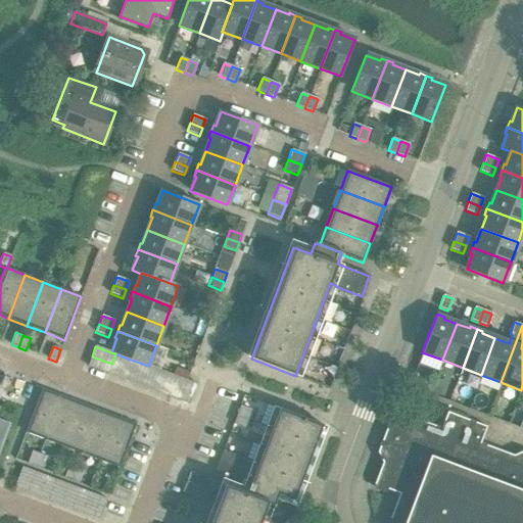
[(121,379),(128,359),(115,353),(112,364),(108,374),(121,379)]
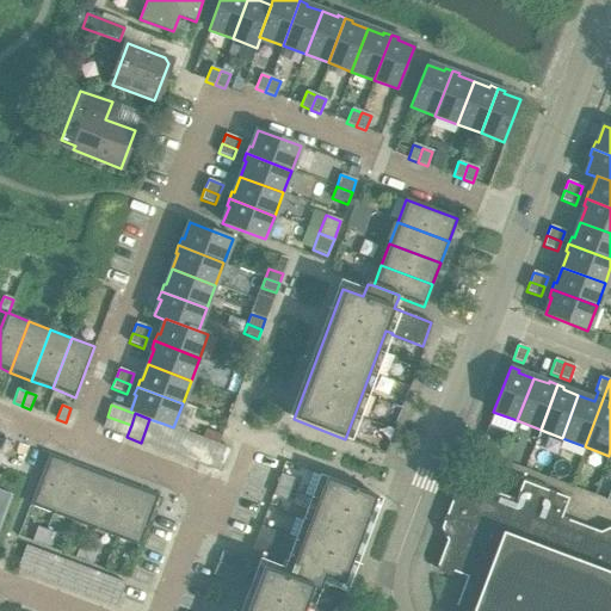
[(127,437),(131,425),(107,417),(103,429),(127,437)]
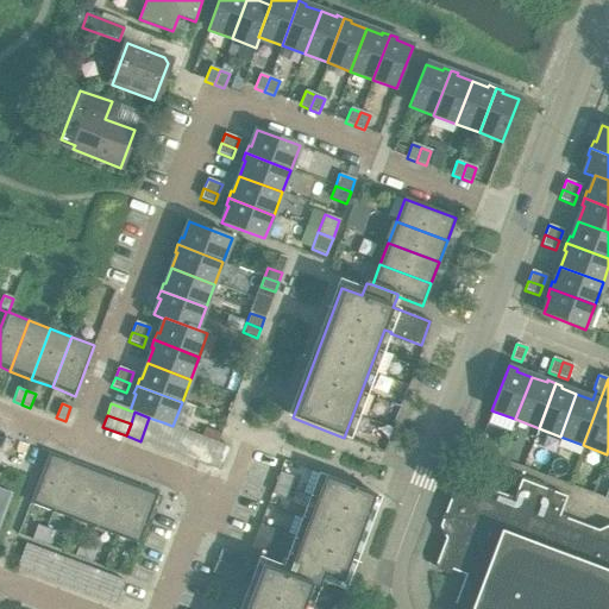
[(154,446),(163,422),(149,418),(140,441),(154,446)]
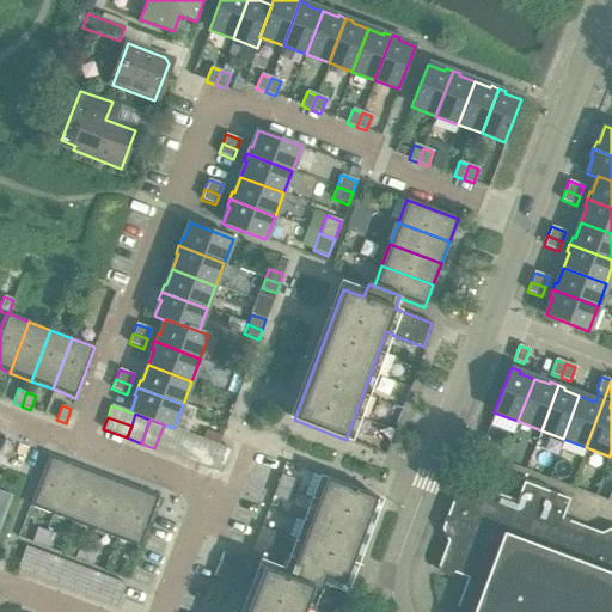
[(178,429),(173,428),(164,424),(154,448),(169,453),(178,429)]
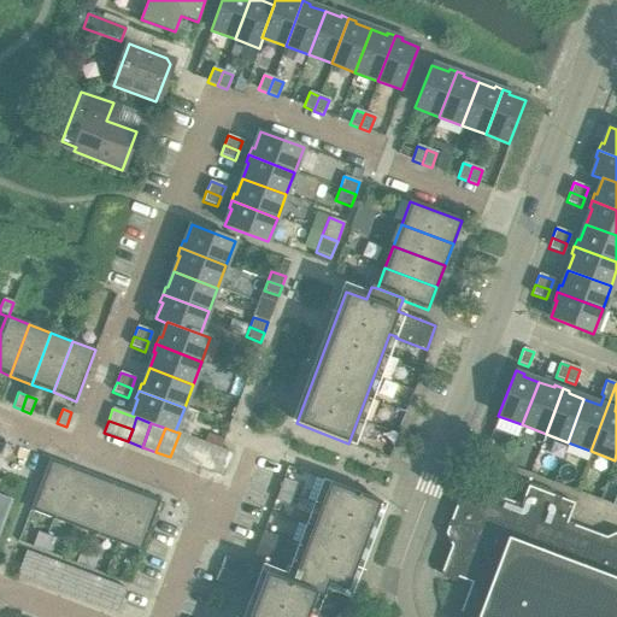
[(184,463),(194,439),(180,433),(170,457),(184,463)]
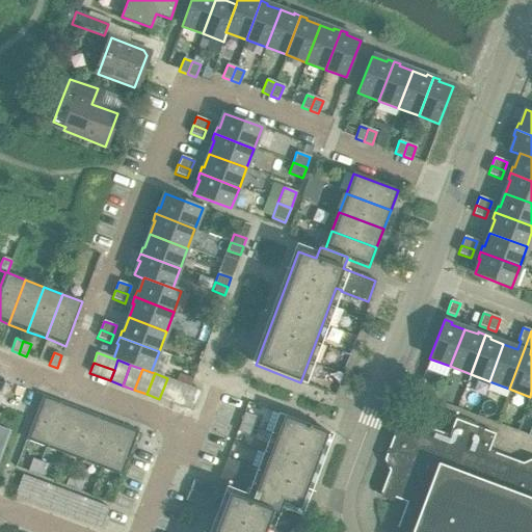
[(171,403),(176,393),(179,382),(167,378),(159,399),(171,403)]
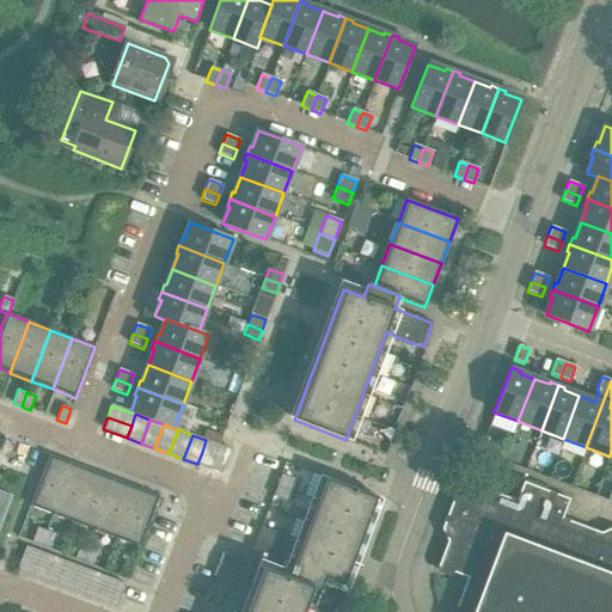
[(226,461),(230,450),(206,440),(202,452),(226,461)]
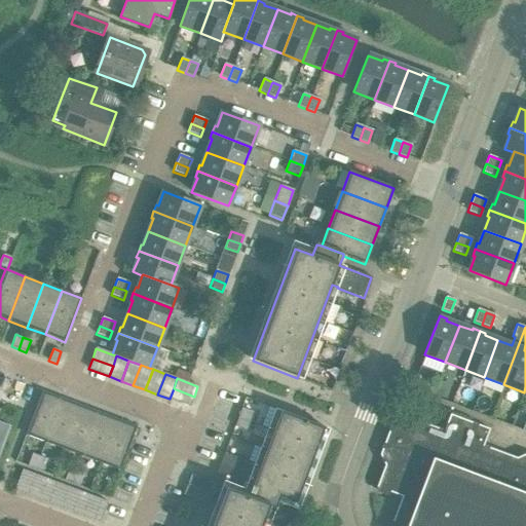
[(190,407),(194,397),(174,388),(170,399),(190,407)]
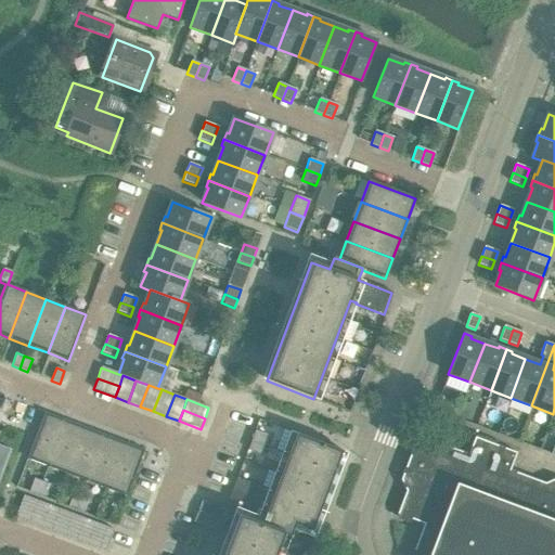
[(48,467),(65,421),(44,413),(27,460),(48,467)]
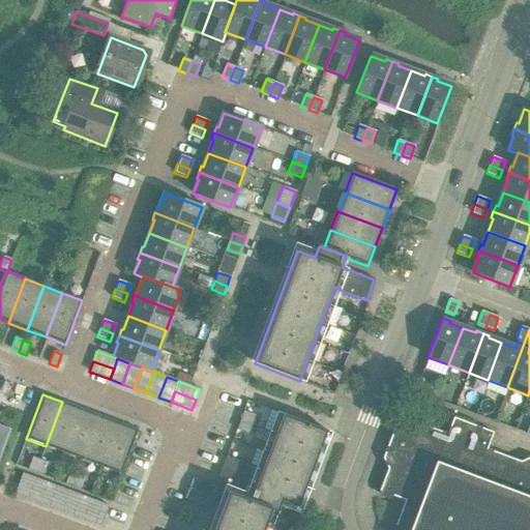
[(63,453),(81,409),(62,402),(46,446),(63,453)]
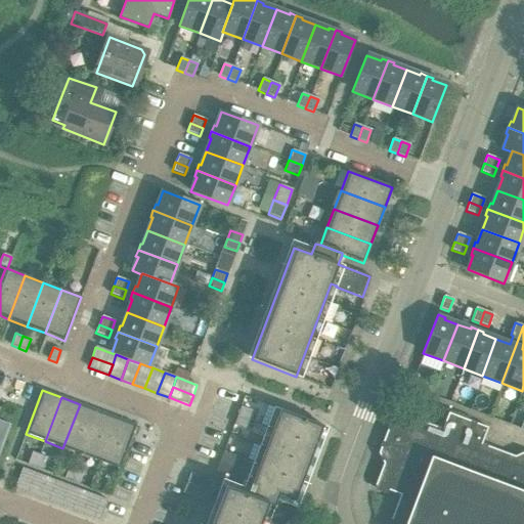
[(82,454),(98,411),(80,404),(62,448),(82,454)]
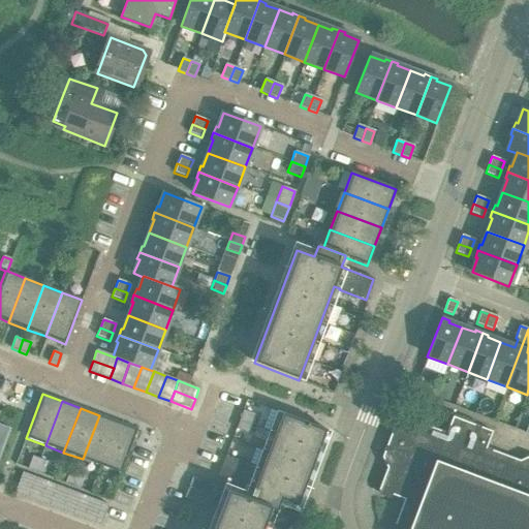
[(249,434),(256,415),(243,410),(236,429),(249,434)]
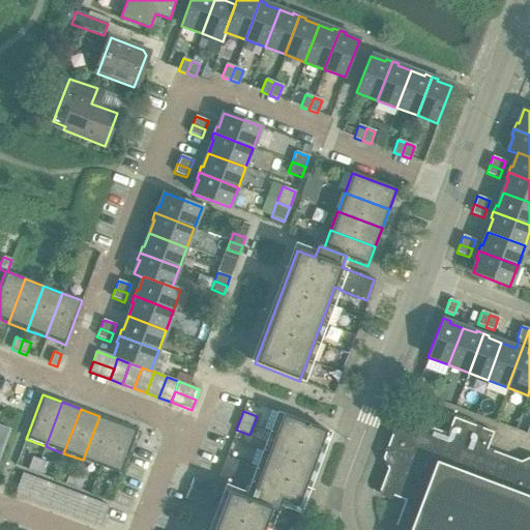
[(298,507),(326,431),(283,414),(261,471),(256,469),(256,468),(226,457),(218,477),(254,491),(249,500),(222,490),(214,509),(221,511),(212,529),(263,529),(271,509),(277,511),(282,501),(298,507)]
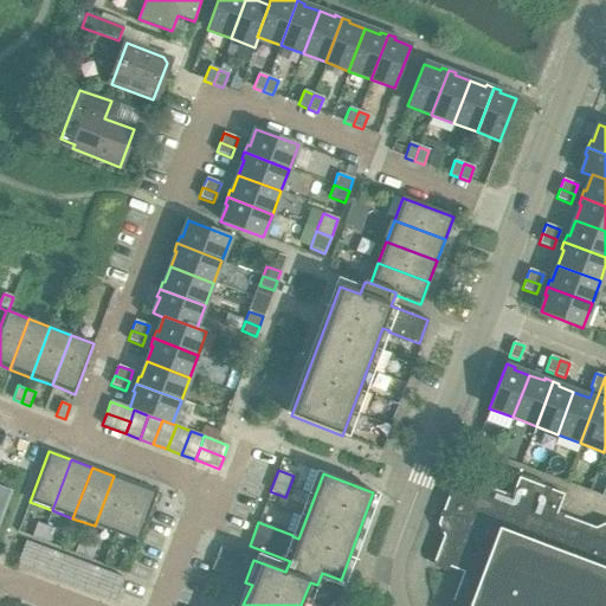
[(116,534),(135,483),(114,476),(95,526),(116,534)]
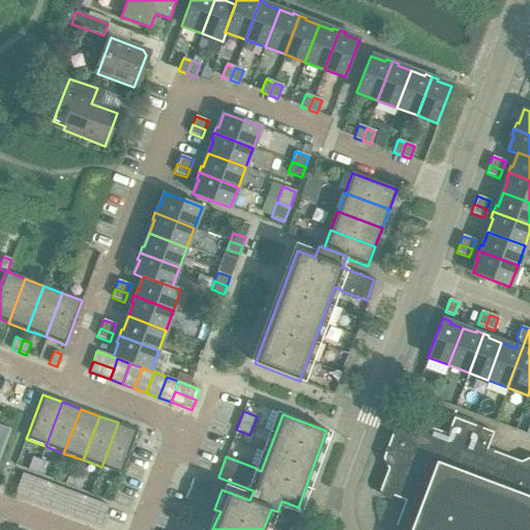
[(529,529),(529,457),(520,462),(487,449),(493,433),(453,417),(446,434),(406,419),(395,423),(382,459),(387,469),(381,487),(393,492),(392,497),(404,501),(392,529),(529,529)]
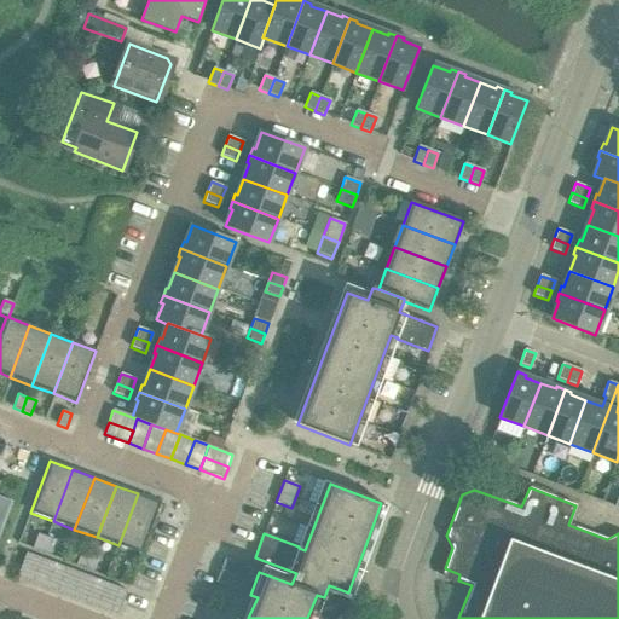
[(140,554),(156,514),(161,502),(138,493),(119,545),(140,554)]
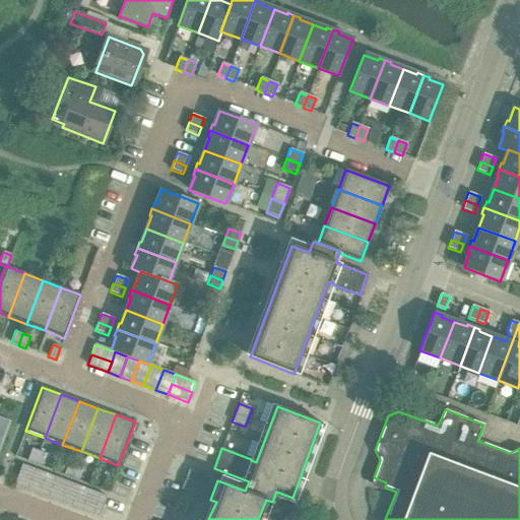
[(0,427),(6,430),(9,421),(0,417),(0,427)]
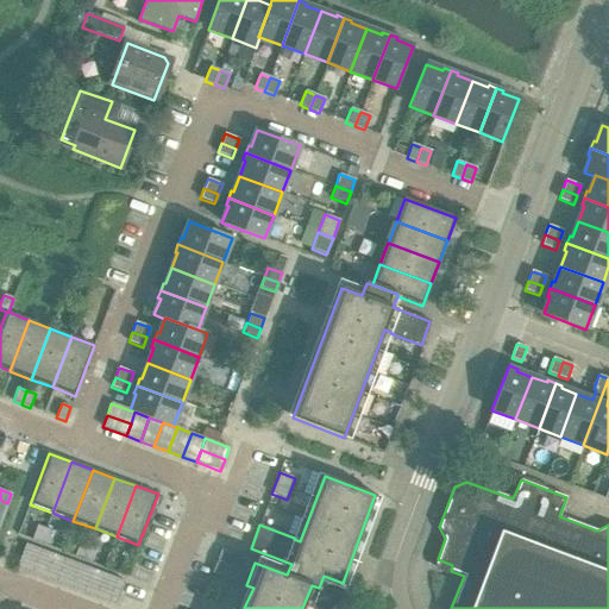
[(39,544),(45,529),(37,526),(31,540),(39,544)]
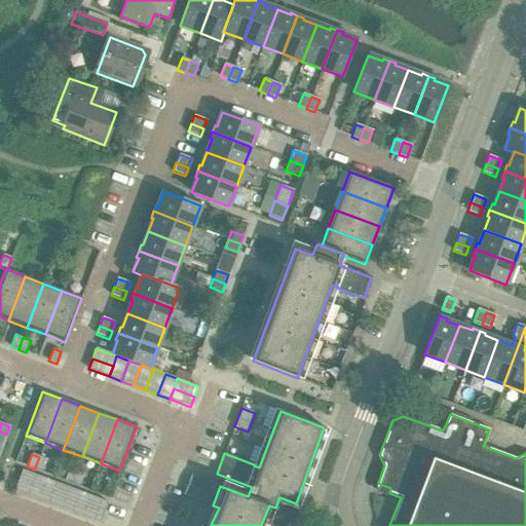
[(42,473),(46,460),(39,457),(34,470),(42,473)]
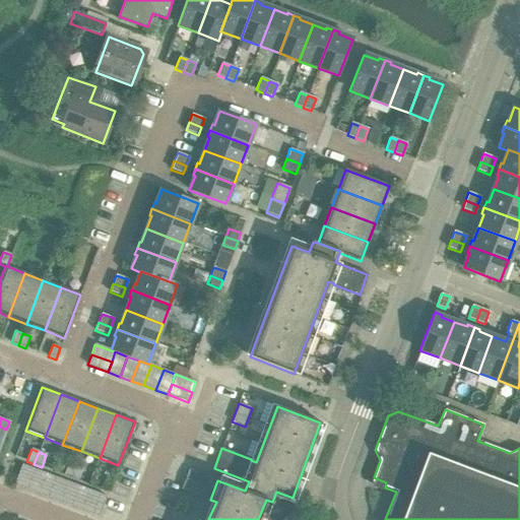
[(70,477),(75,465),(68,463),(63,475),(70,477)]
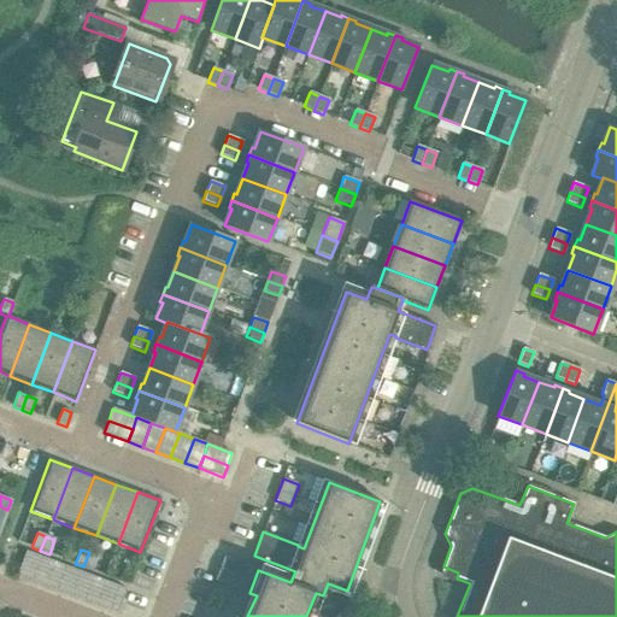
[(31,581),(40,557),(25,551),(17,575),(31,581)]
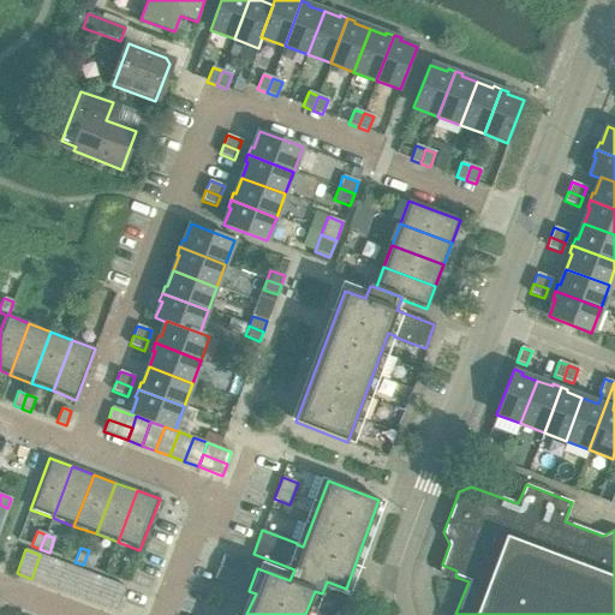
[(93,568),(97,554),(89,550),(83,565),(93,568)]
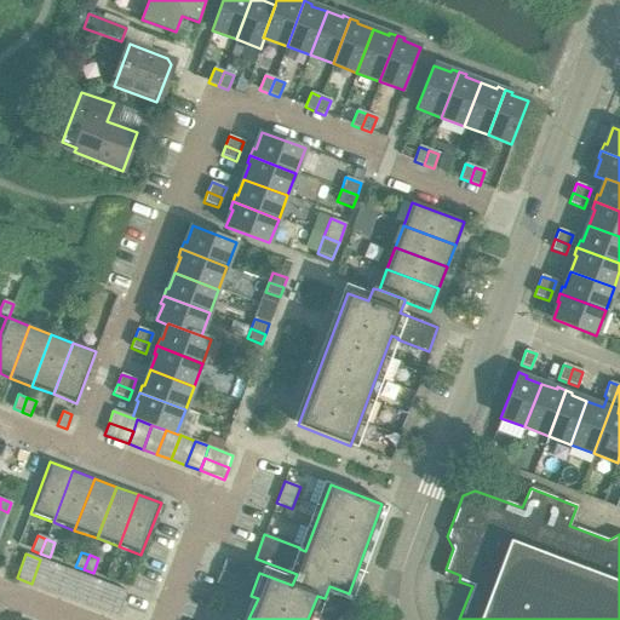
[(46,589),(55,564),(40,560),(32,584),(46,589)]
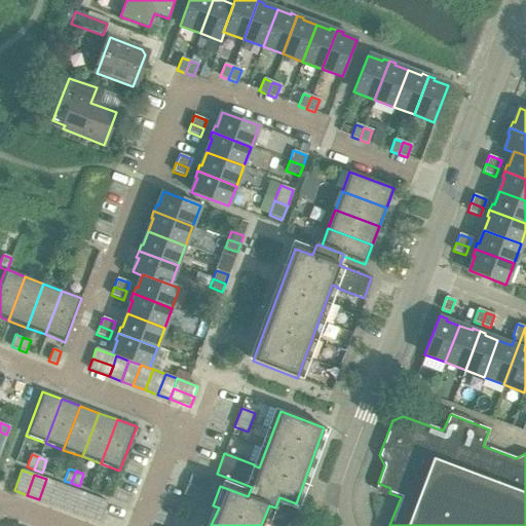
[(183,494),(209,504),(216,485),(190,475),(184,491),(183,494)]
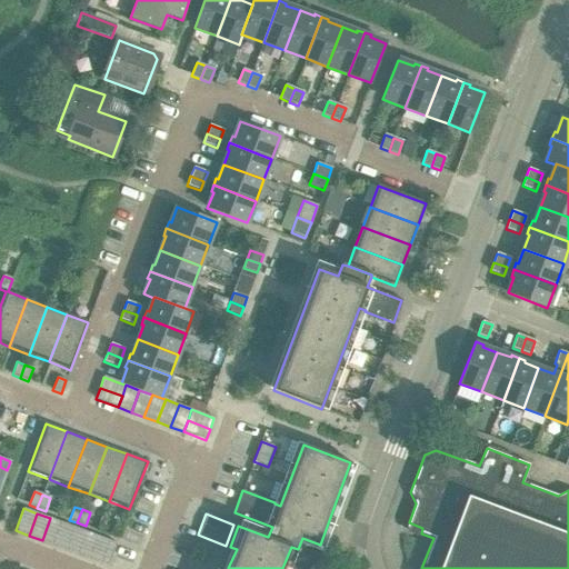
[(55,546),(63,523),(50,518),(42,540),(55,546)]
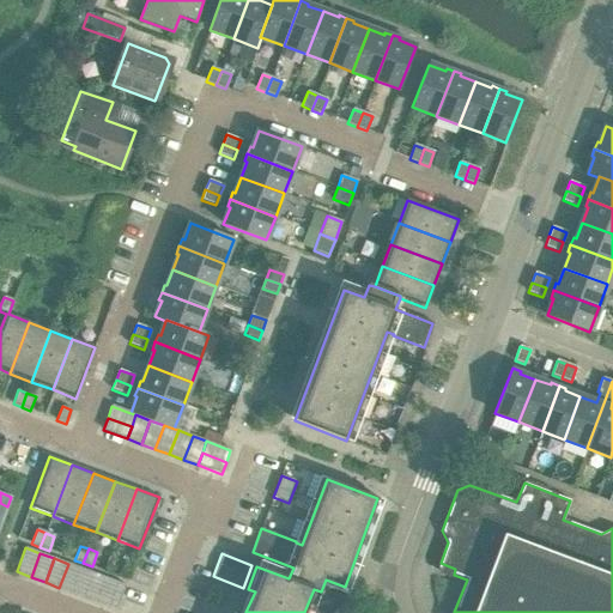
[(127,580),(133,565),(123,562),(119,577),(127,580)]
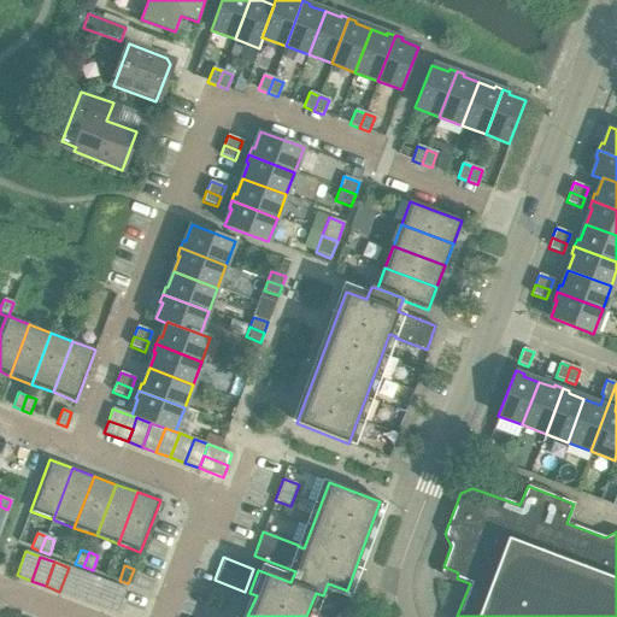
[(74,597),(83,573),(69,568),(59,592),(74,597)]
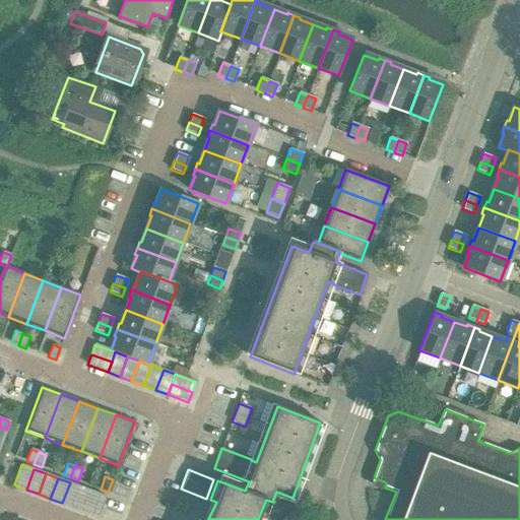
[(74,508),(82,488),(70,482),(62,503),(74,508)]
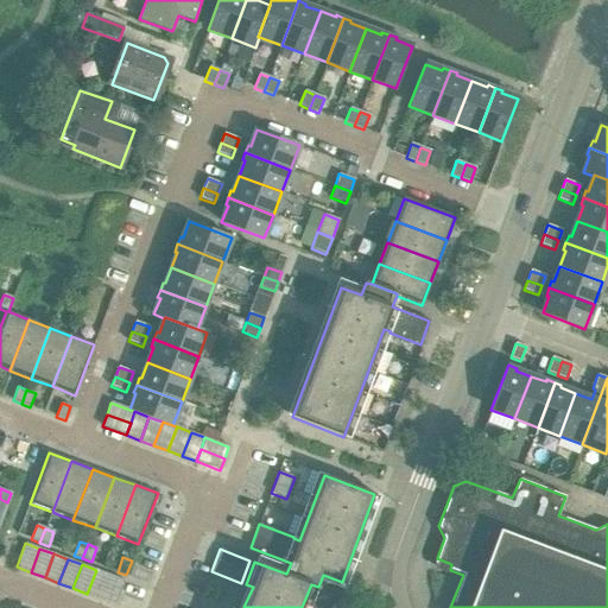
[(101,599),(111,575),(96,570),(87,594),(101,599)]
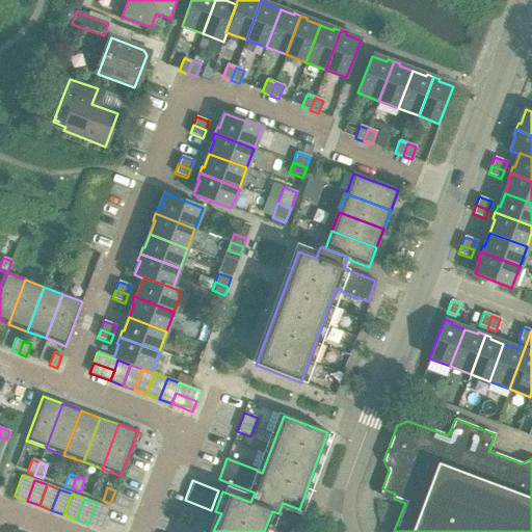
[(101,529),(109,508),(97,503),(88,524),(101,529)]
